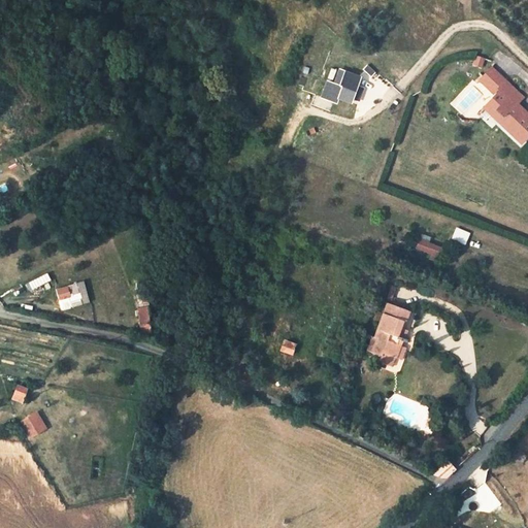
[(471,65),(481,68),(485,58),(475,55),(471,65)]
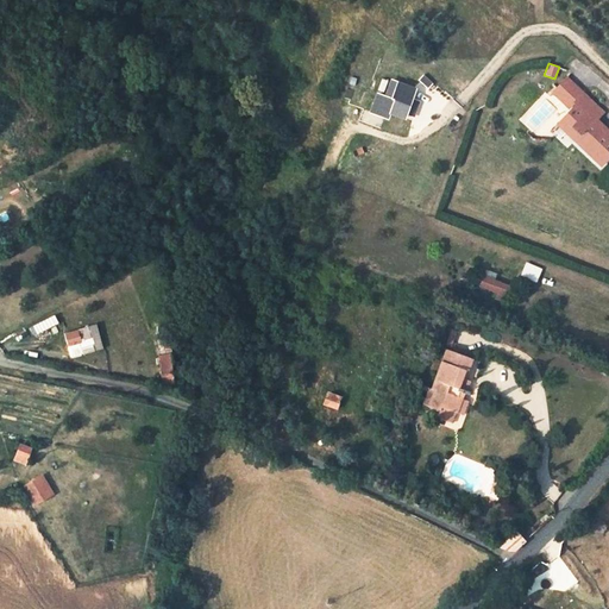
[(421,76),(418,80),(427,89),(431,85),(421,76)]
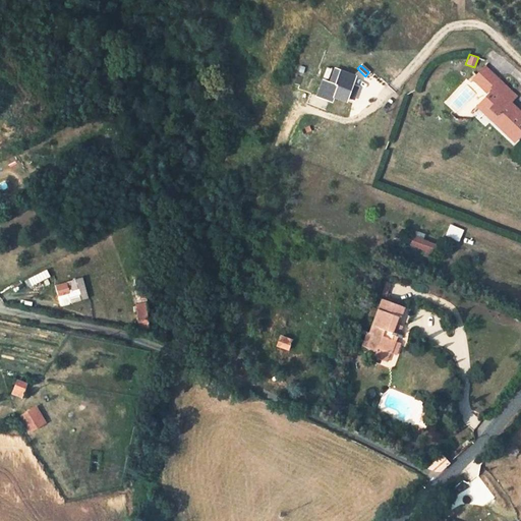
[(513,142),(520,133),(520,115),(513,107),(509,111),(504,107),(513,96),(483,67),(472,79),(479,87),(481,84),(487,91),(489,89),(493,92),(481,103),(486,109),(482,114),(513,142)]
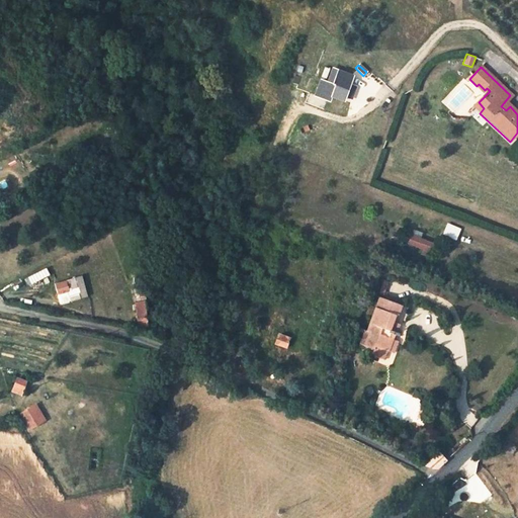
[(321,80),(315,95),(326,99),(329,94),(342,99),(351,75),(330,68),(326,81),(321,80)]
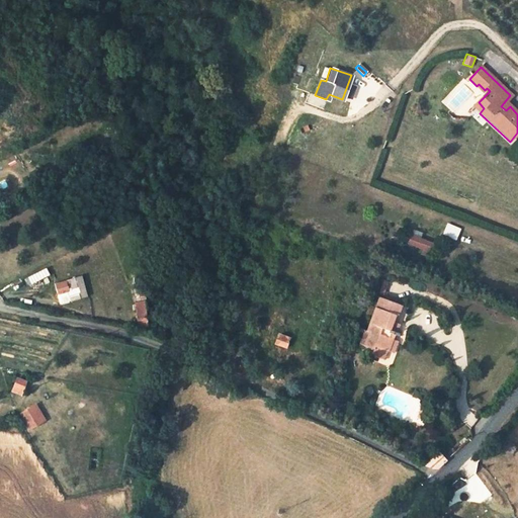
[(360,105),(362,98),(352,95),(350,102),(360,105)]
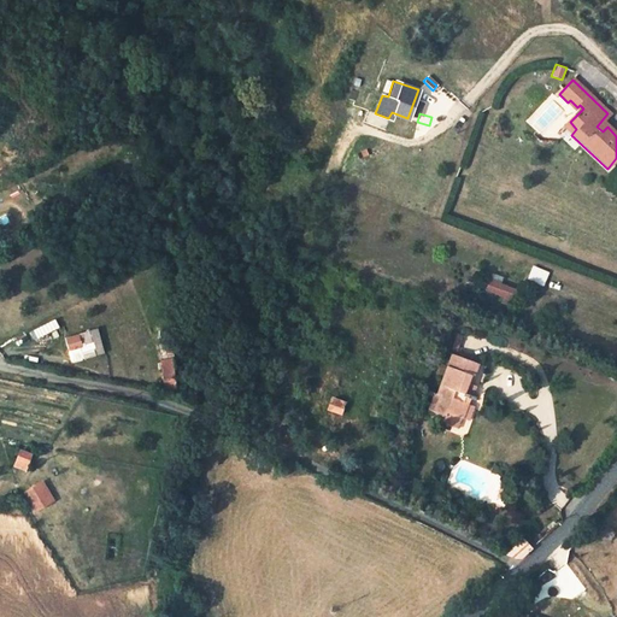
[(151,221),(160,216),(157,209),(147,213),(151,221)]
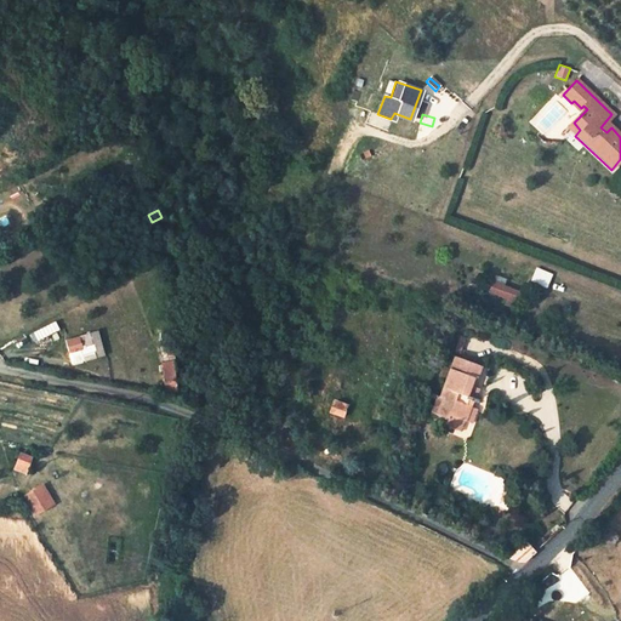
[(533,283),(551,289),(554,273),(537,268),(533,283)]
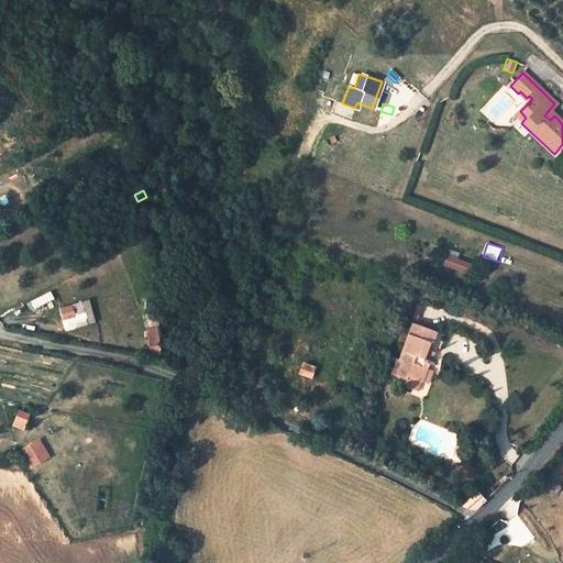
[(471,265),(446,256),(443,263),(467,272),(471,265)]
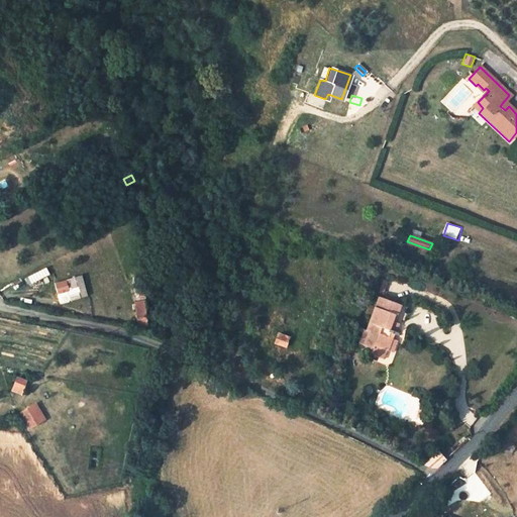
[(48,268),(24,278),(28,286),(53,276),(48,268)]
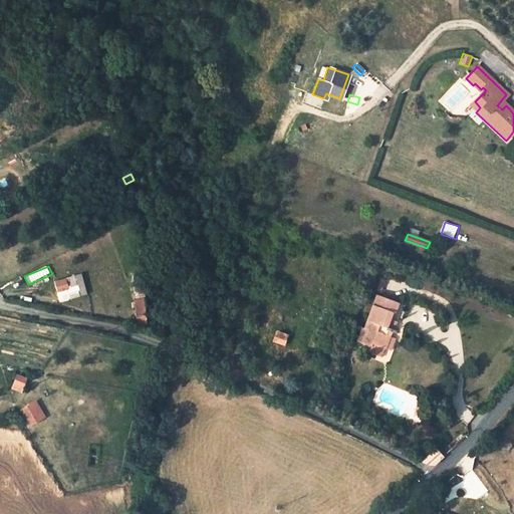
[(55,282),(60,299),(86,292),(81,275),(55,282)]
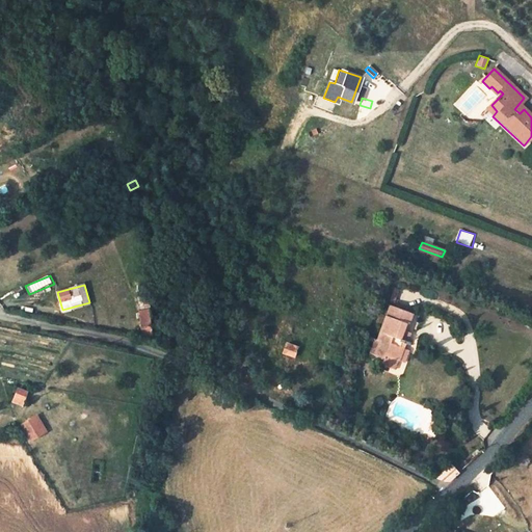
[(391,301),(394,302),(399,289),(395,288),(391,301)]
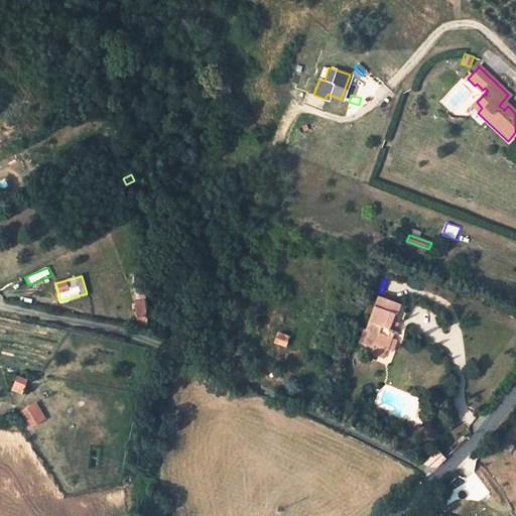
[(381,359),(391,331),(396,333),(398,326),(393,324),(400,305),(379,297),(368,330),(361,328),(355,345),(371,351),(370,355),(381,359)]
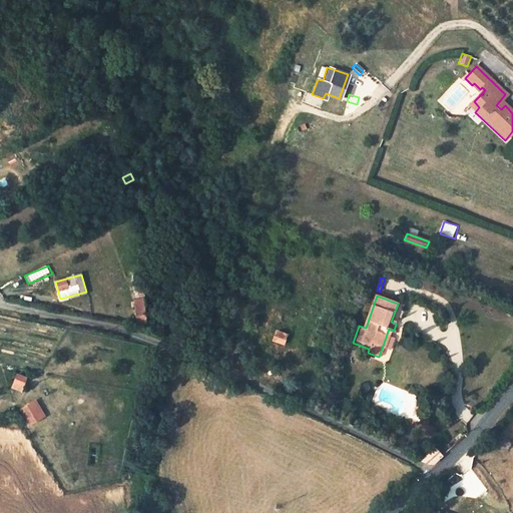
[(142,300),(134,301),(137,317),(145,315),(142,300)]
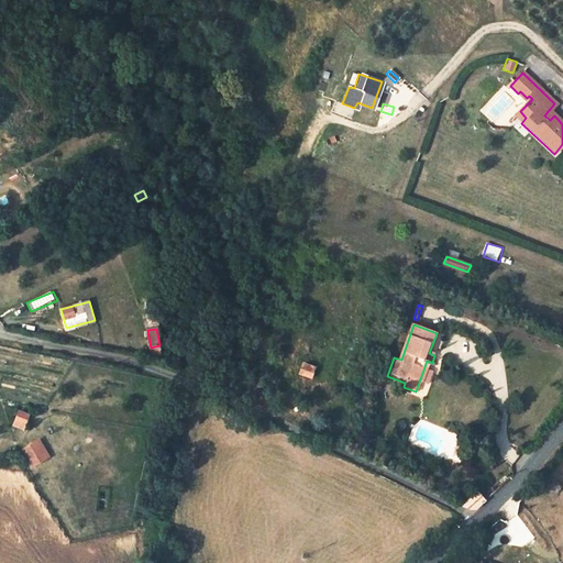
[(316,366),(305,364),(301,375),(312,378),(316,366)]
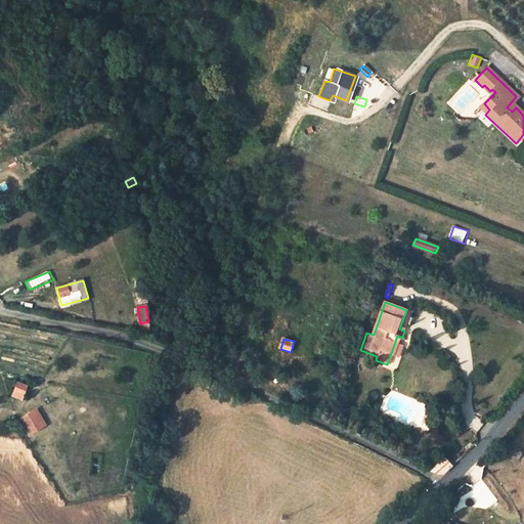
[(12,396),(23,399),(27,386),(16,383),(12,396)]
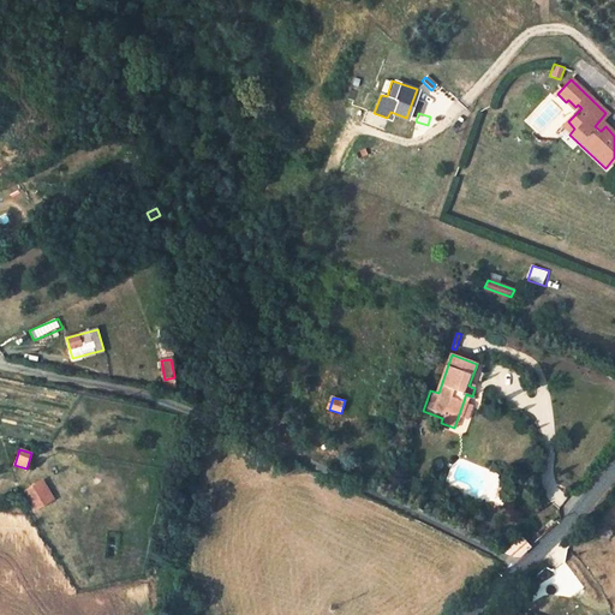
[(286,473),(291,463),(280,458),(275,467),(286,473)]
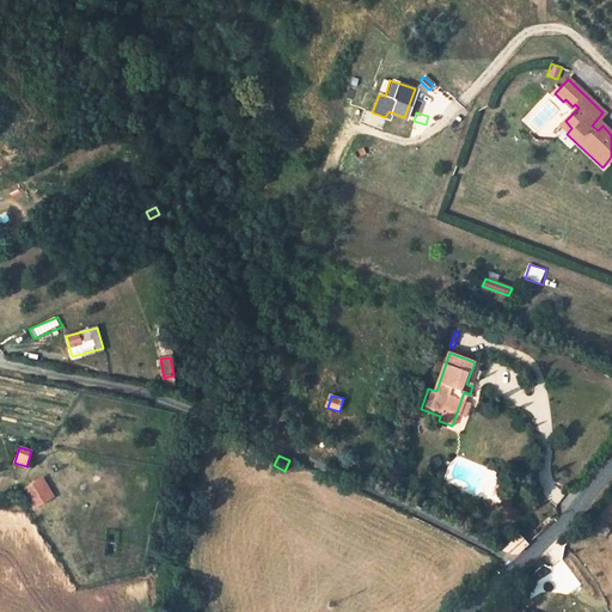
[(43,476),(24,488),(36,507),(55,495),(43,476)]
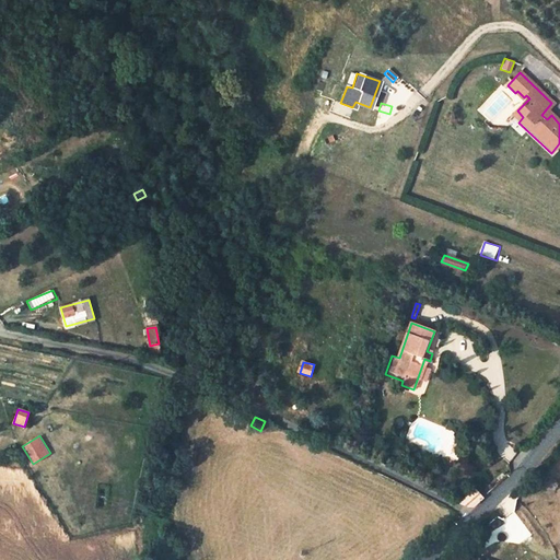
[(458,500),(473,505),(482,497),(475,488),(458,500)]
